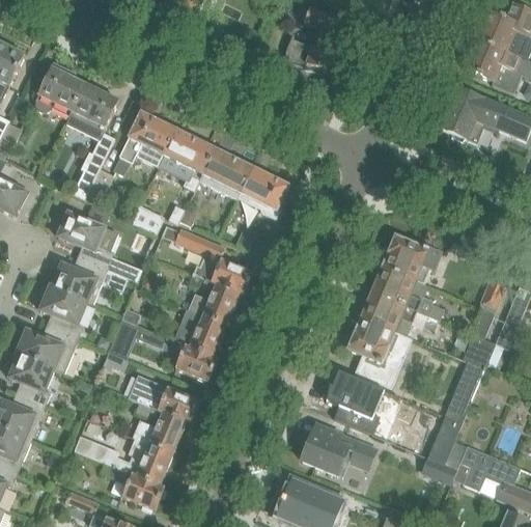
[(176,0),(199,11),(204,0),(176,0)]
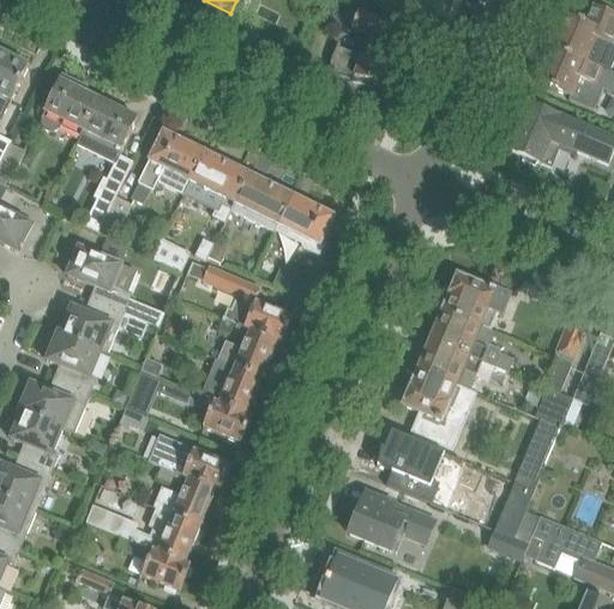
[(551,46),(609,70),(613,59),(613,38),(611,37),(613,28),(613,12),(594,4),(587,22),(565,12),(551,46)]
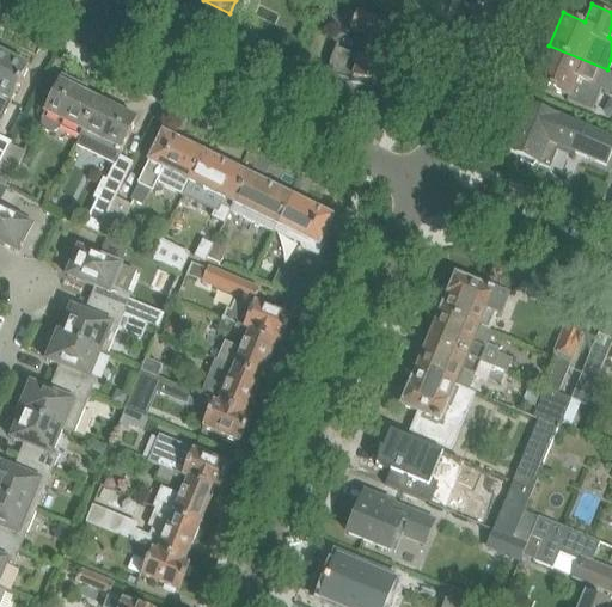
[(371,84),(372,83),(387,89),(410,31),(377,17),(377,18),(357,11),(350,26),(365,32),(356,53),(355,51),(337,44),(338,42),(337,42),(331,57),(330,59),(330,60),(330,61),(330,63),(330,65),(330,66),(330,67),(331,68),(332,71),(332,72),(336,74),(337,75),(338,75),(340,77),(372,86),(372,84),(371,84)]
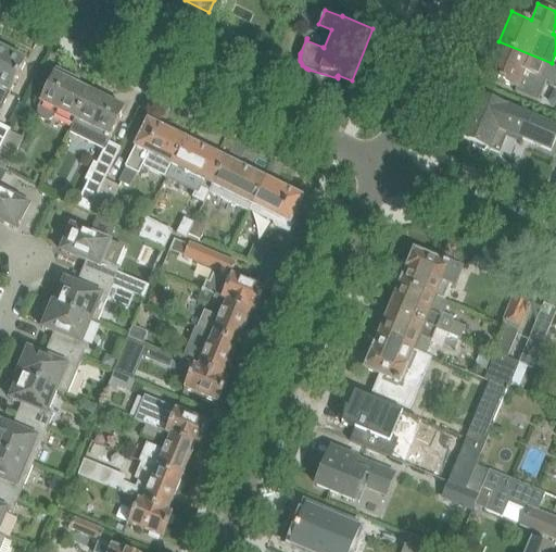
[(555,64),(552,63),(498,41),(487,73),(516,85),(515,89),(538,98),(545,78),(555,82),(555,64)]
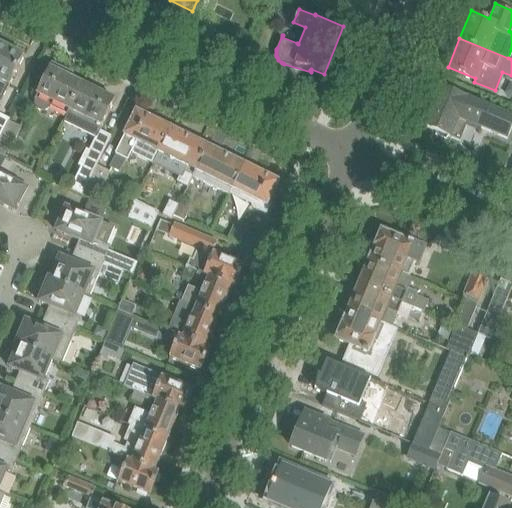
[(0,99),(1,100),(24,52),(12,46),(13,44),(1,39),(0,41),(0,40),(0,99)]
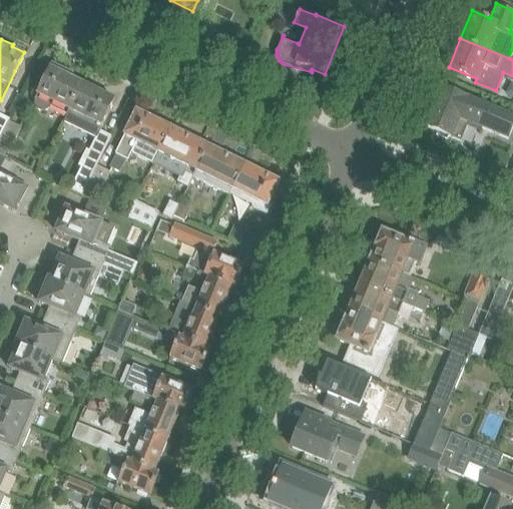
[(50,105),(66,112),(82,81),(71,76),(73,70),(51,59),(49,65),(50,65),(36,92),(34,97),(35,97),(34,99),(34,100),(34,102),(34,103),(35,104),(35,105),(35,106),(36,107),(37,108),(38,108),(40,109),(42,109),(43,109),(45,109),(46,109),(47,108),(49,107),(49,106),(50,105)]
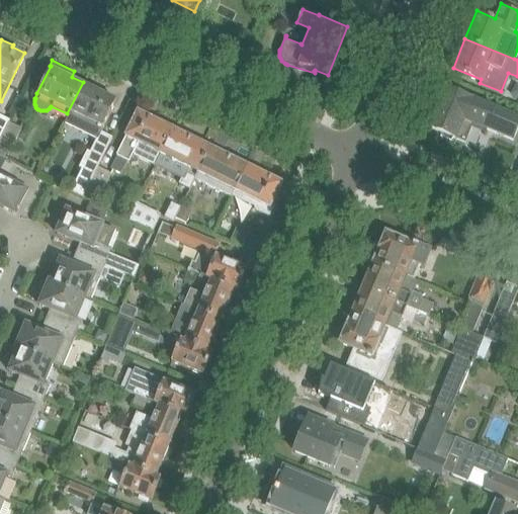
[(97,136),(116,98),(83,82),(67,113),(65,119),(97,136)]
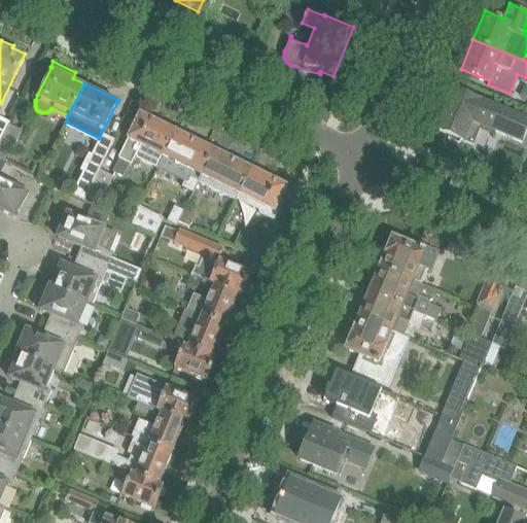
[(526,118),(453,88),(436,128),(449,132),(448,135),(459,140),(460,137),(480,145),(487,129),(488,126),(494,129),(522,140),(526,127),(526,118)]
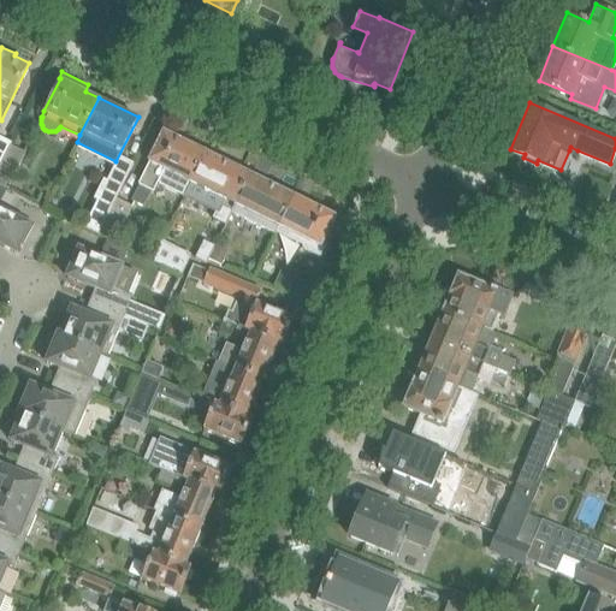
[(19,108),(13,120),(18,123),(24,111),(19,108)]
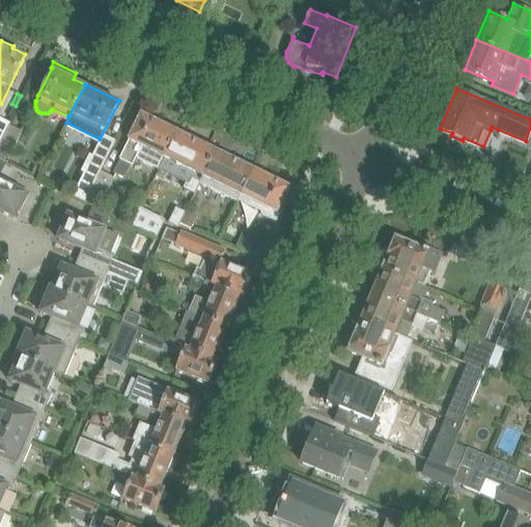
[(164,156),(177,130),(141,112),(118,157),(112,169),(124,175),(132,163),(136,154),(159,165),(164,156)]
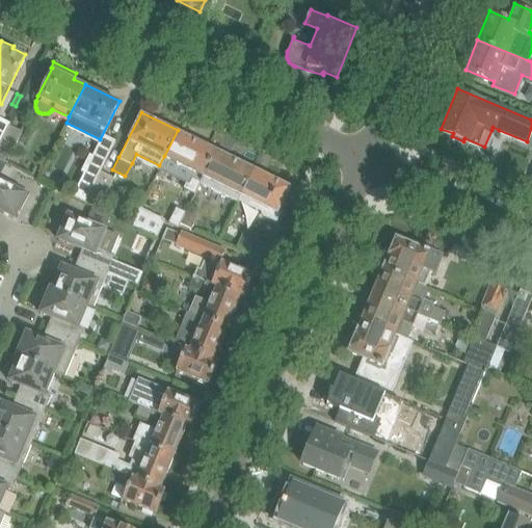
[(0,140),(8,124),(10,120),(0,114),(0,140)]
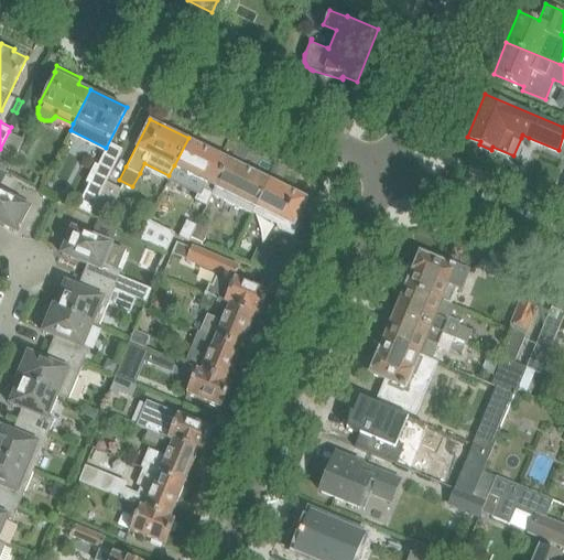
[(25,138),(9,131),(0,149),(0,168),(8,172),(25,138)]
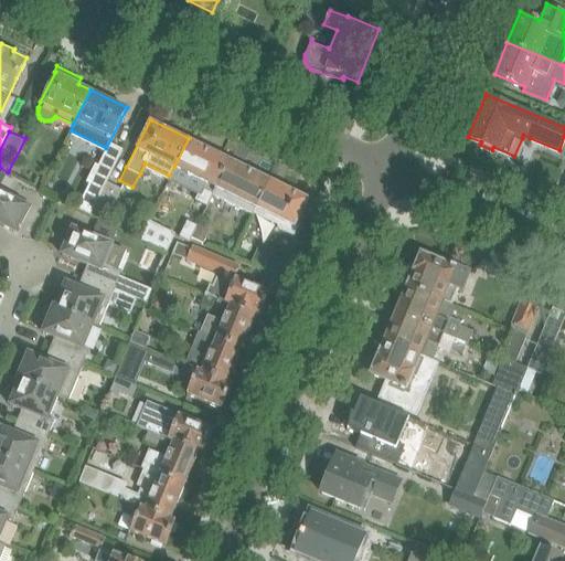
[(174,166),(169,176),(199,190),(195,198),(206,203),(212,192),(228,158),(189,138),(174,166)]
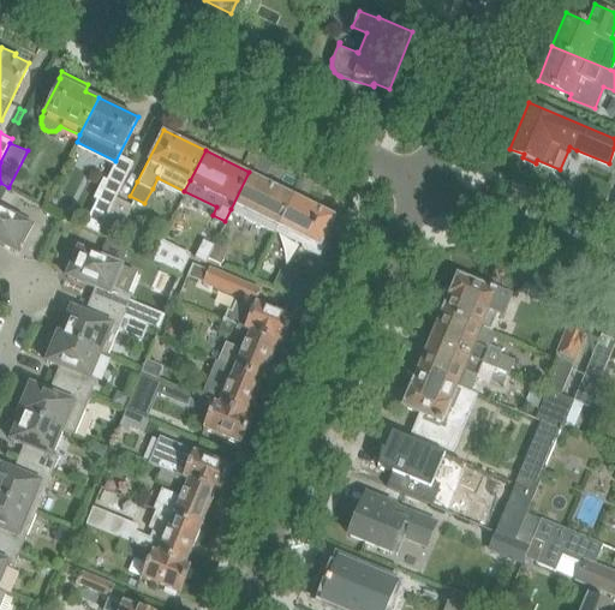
[(249,172),(231,209),(275,232),(276,229),(293,193),(249,172)]
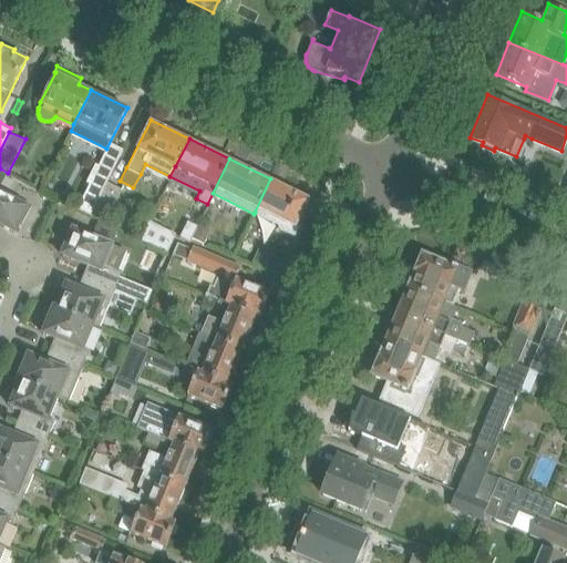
[(75,206),(89,213),(106,178),(93,172),(75,206)]
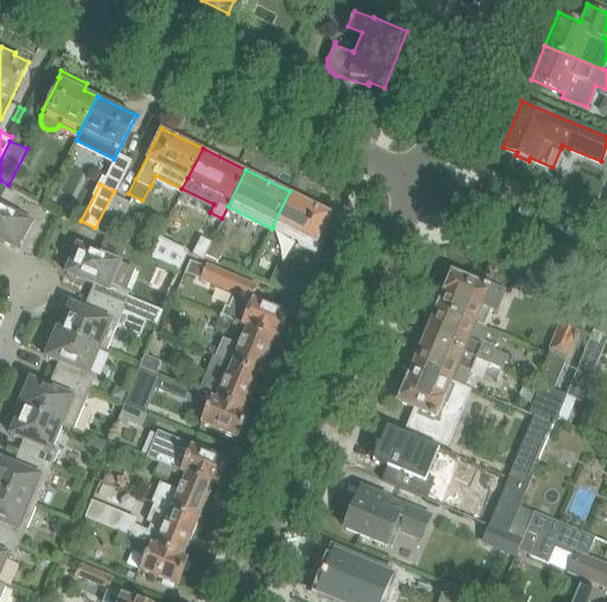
[(129,198),(114,191),(95,228),(110,236),(129,198)]
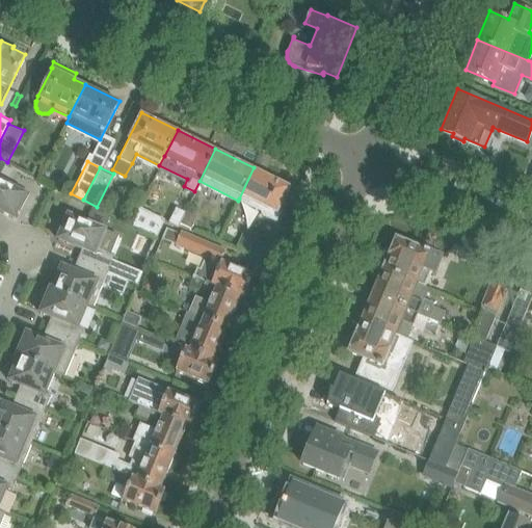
[(254,167),(239,199),(262,210),(261,212),(276,219),(280,213),(277,212),(291,186),(254,167)]
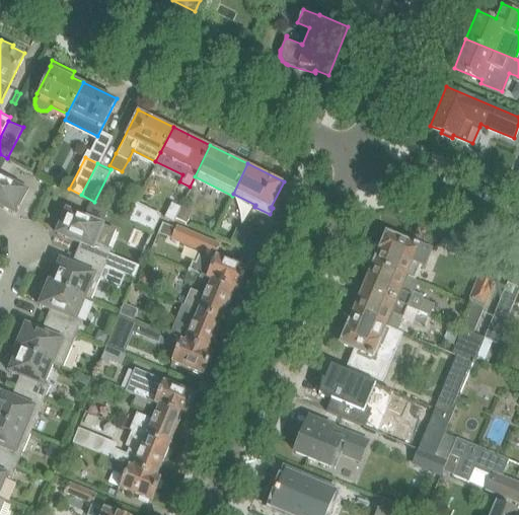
[(0,203),(13,211),(17,203),(19,204),(28,187),(18,181),(17,184),(0,174),(0,203)]
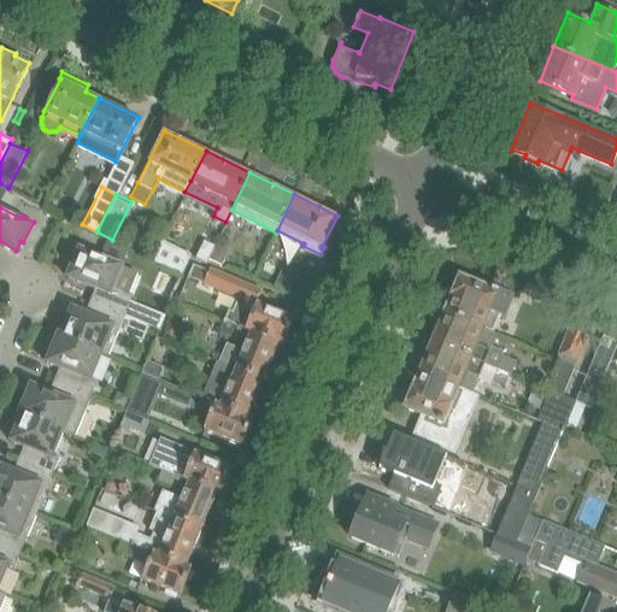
[(204,239),(195,257),(206,262),(209,257),(215,243),(204,239)]
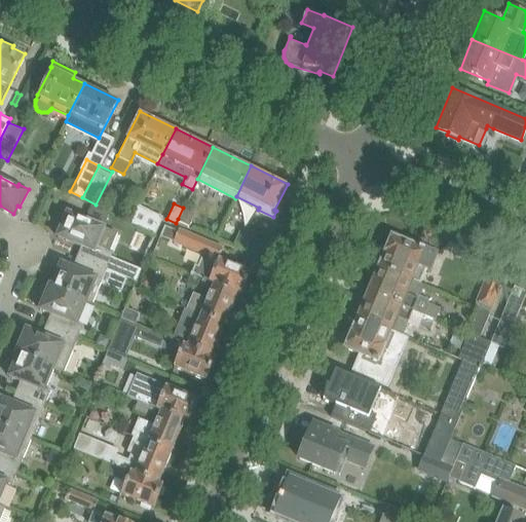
[(138,204),(129,221),(155,233),(163,217),(138,204)]
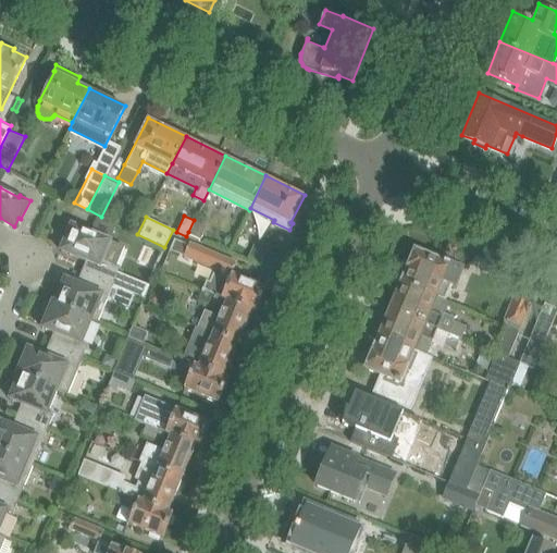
[(111,240),(81,226),(82,224),(71,219),(62,240),(64,240),(61,248),(86,259),(82,270),(112,282),(120,265),(118,263),(103,258),(111,240)]
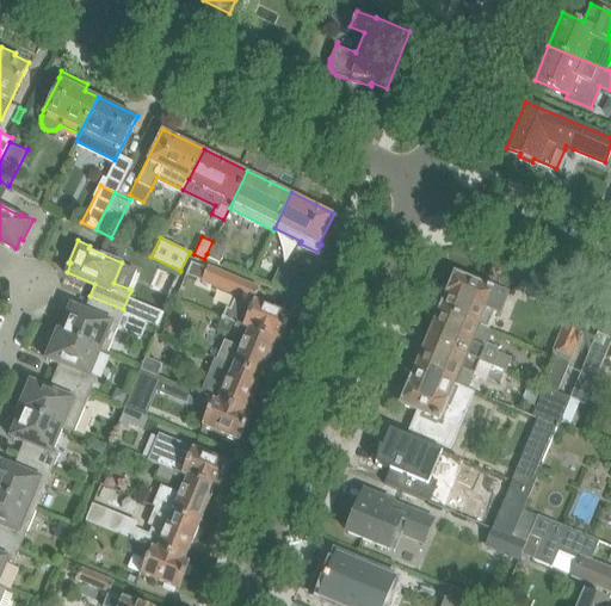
[(213,241),(207,254),(218,259),(226,246),(213,240),(213,241)]
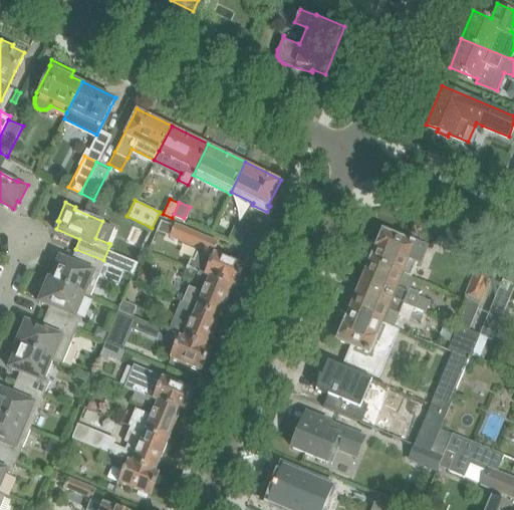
[(172,223),(168,234),(199,247),(194,257),(191,255),(187,265),(200,271),(205,273),(209,275),(232,284),(232,285),(236,287),(246,264),(214,251),(219,240),(172,222),(172,223)]
